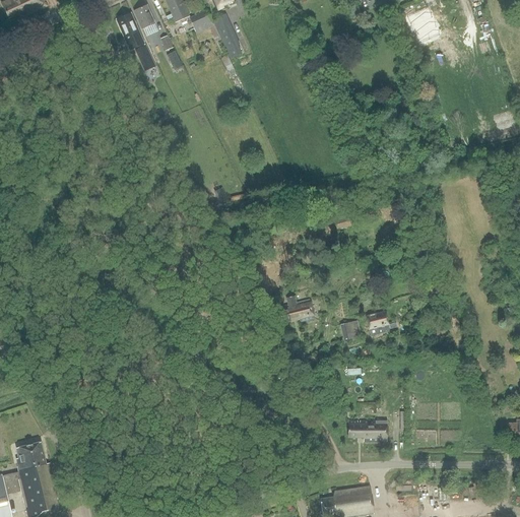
[(28,14),(48,6),(45,0),(7,0),(3,2),(10,18),(26,11),(28,14)]
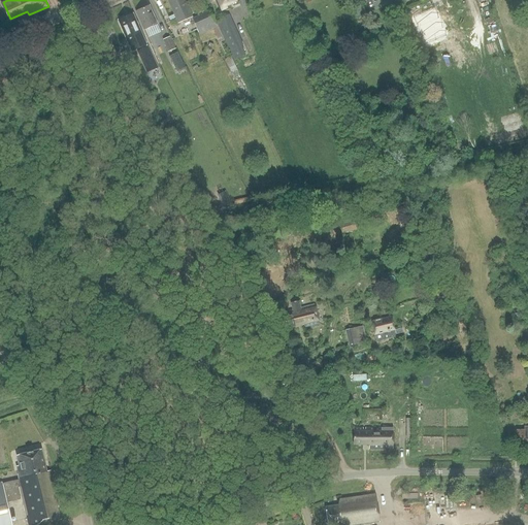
[(168,0),(178,21),(192,15),(185,0),(168,0)]
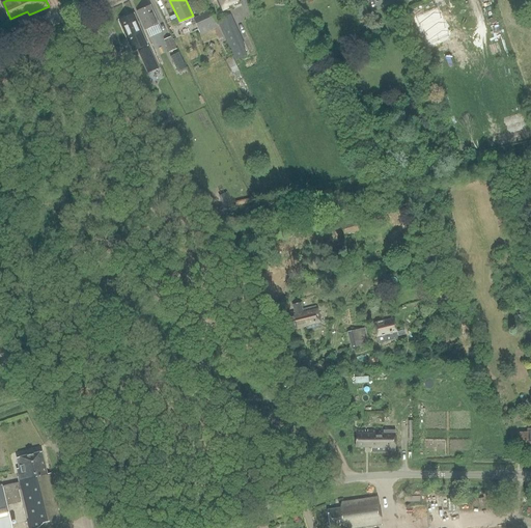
[(362,3),(355,5),(358,15),(365,11),(362,3)]
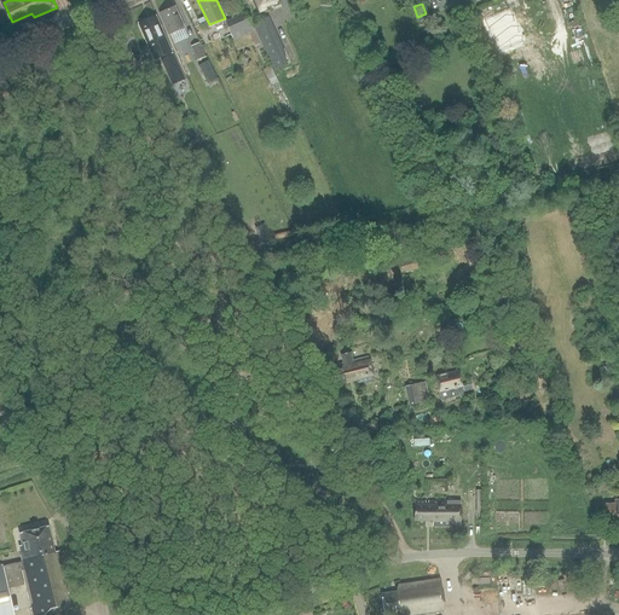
[(482,9),(486,22),(499,18),(495,4),(482,9)]
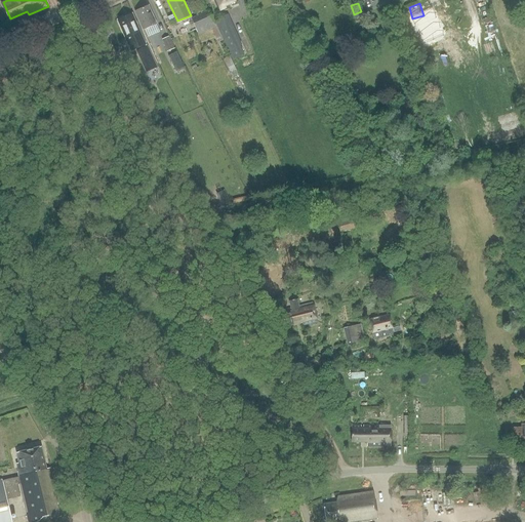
[(144,28),(155,23),(148,6),(136,10),(144,28)]
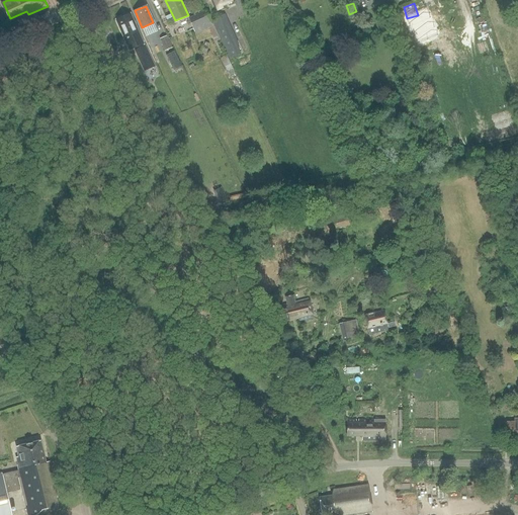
[(214,39),(219,37),(210,19),(211,19),(205,7),(189,15),(196,31),(208,26),(214,39)]
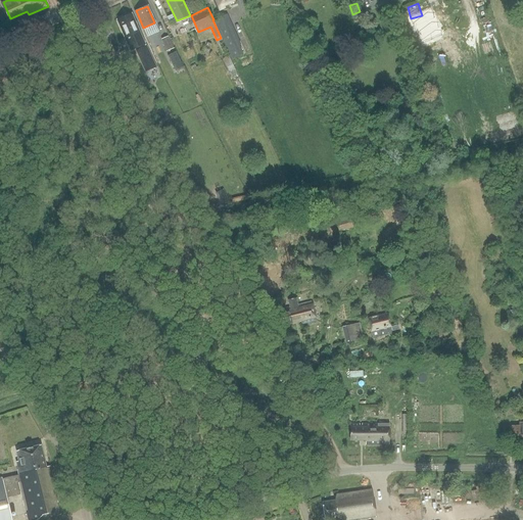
[(131,11),(117,17),(131,48),(144,42),(131,11)]
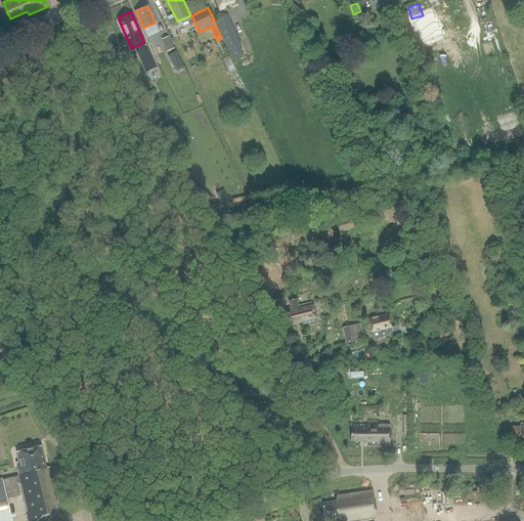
[(213,19),(221,38),(223,37),(232,56),(244,51),(239,43),(242,42),(227,11),(214,17),(215,18),(214,19),(213,19)]
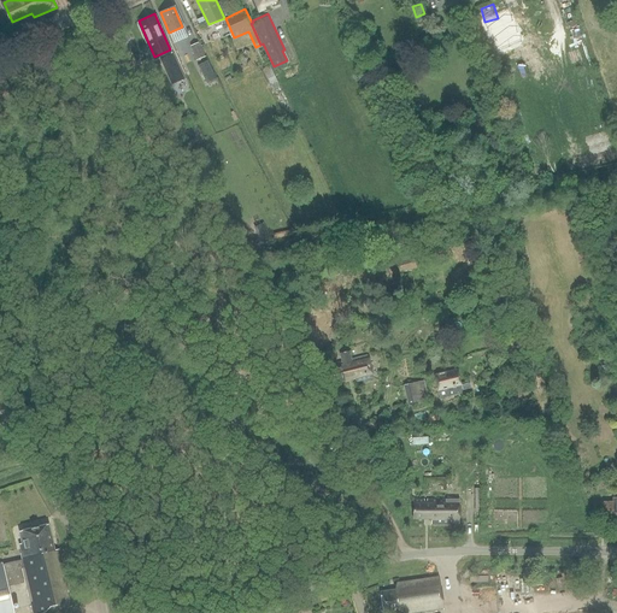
[(199,40),(191,43),(197,58),(205,54),(199,40)]
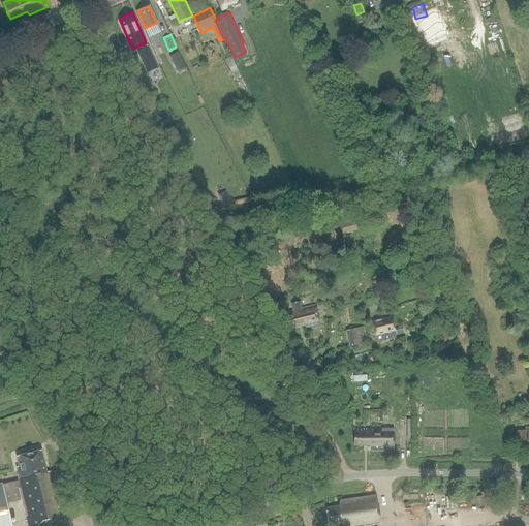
[(150,43),(138,49),(148,69),(158,64),(150,43)]
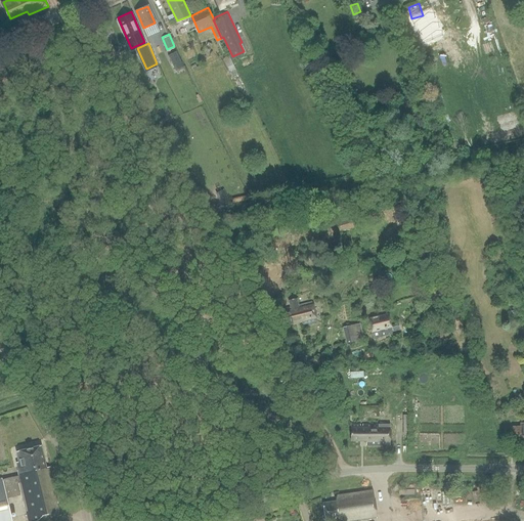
[(176,49),(168,53),(175,69),(183,64),(176,49)]
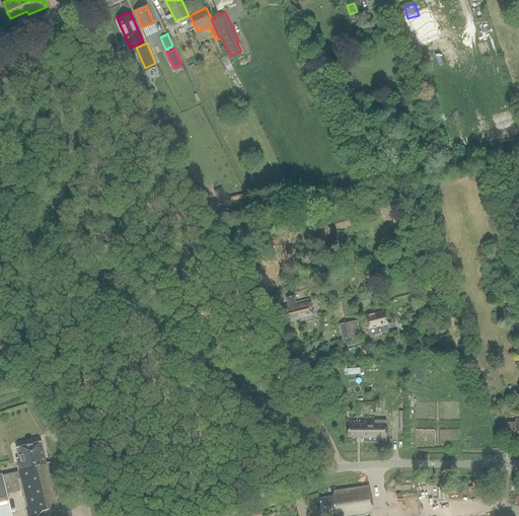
[(227,53),(221,55),(228,69),(229,73),(235,70),(234,68),(227,53)]
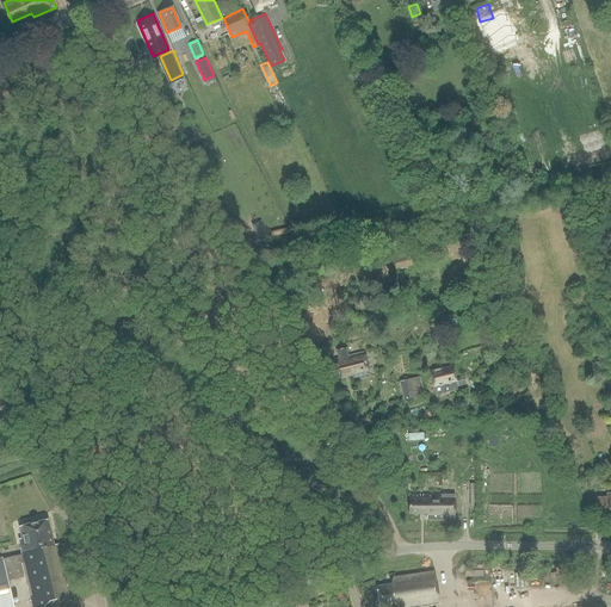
[(260,218),(252,222),(258,234),(267,230),(260,218)]
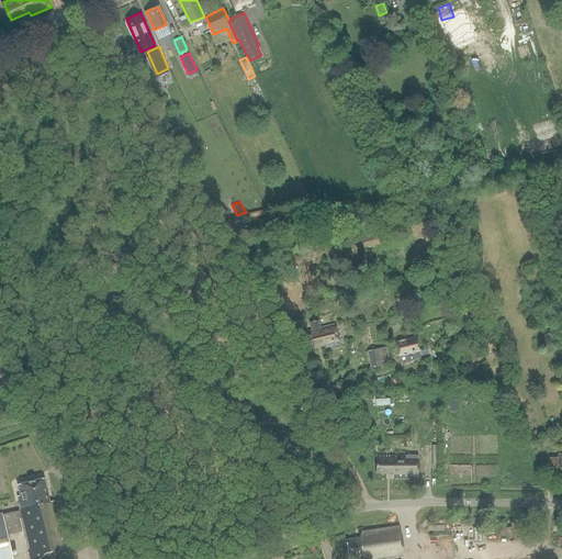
[(361,233),(364,246),(381,242),(378,228),(361,233)]
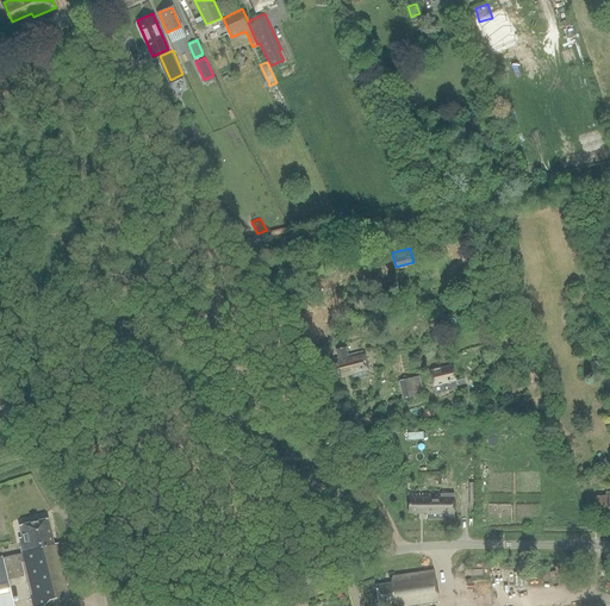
[(353,378),(369,373),(363,353),(349,356),(347,347),(336,350),(337,358),(327,361),(331,378),(352,373),(353,378)]
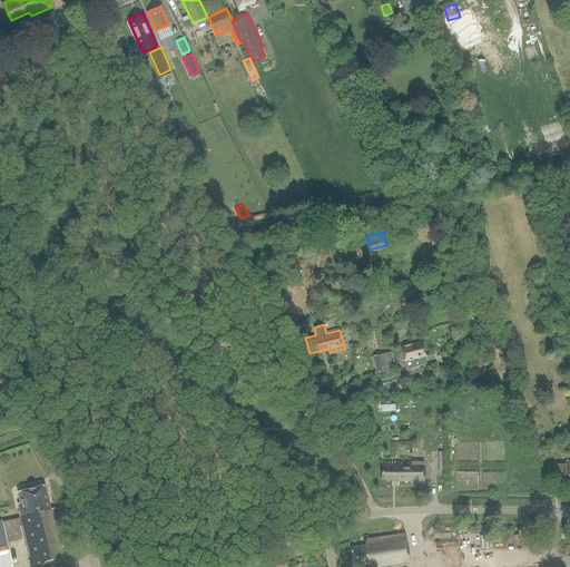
[(406,367),(428,361),(429,360),(429,359),(435,357),(434,351),(426,353),(422,339),(401,344),(406,367)]
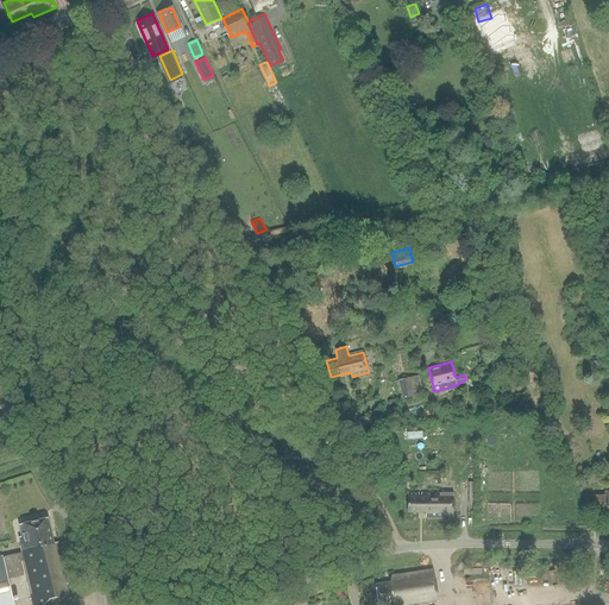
[(397,378),(403,398),(424,392),(418,372),(397,378)]
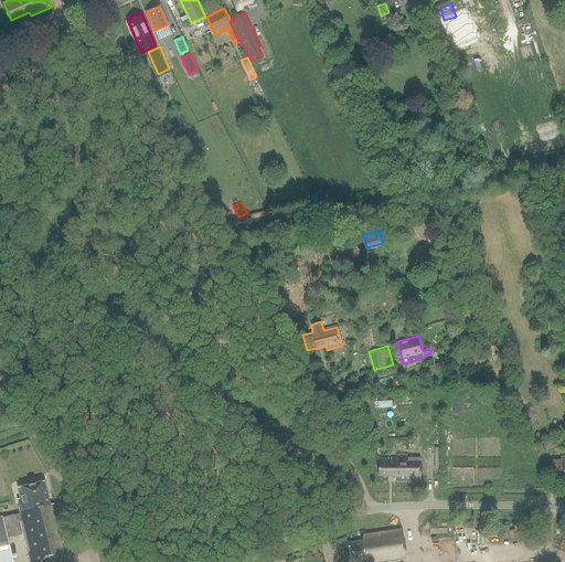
[(424,443),(423,421),(414,422),(415,444),(424,443)]
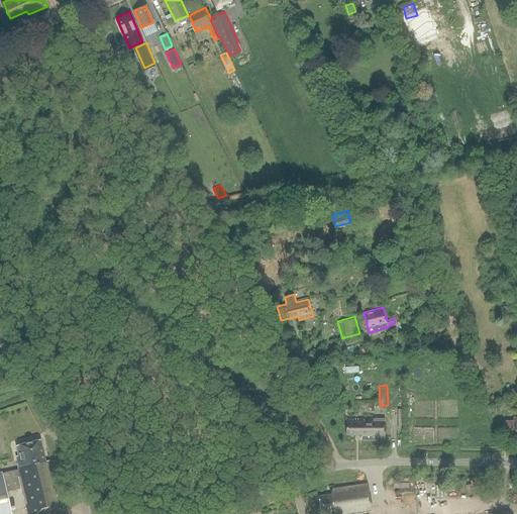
[(363,434),(363,436),(385,436),(384,415),(346,415),(347,433),(363,432),(363,434)]
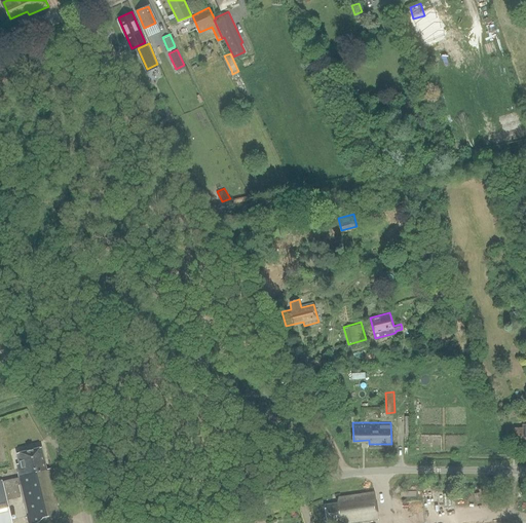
[(524,446),(525,445),(525,423),(523,424),(523,427),(515,427),(515,442),(524,442),(524,446)]
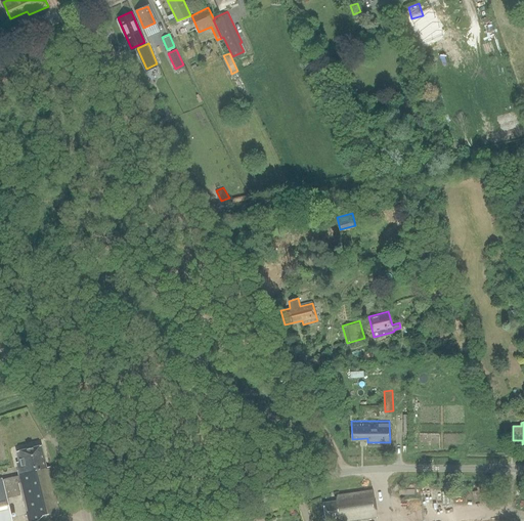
[(30,520),(61,514),(50,465),(47,466),(42,444),(17,450),(19,460),(16,461),(18,469),(17,469),(18,474),(1,478),(1,477),(0,476),(0,520),(11,520),(6,496),(20,493),(17,482),(19,481),(30,520)]
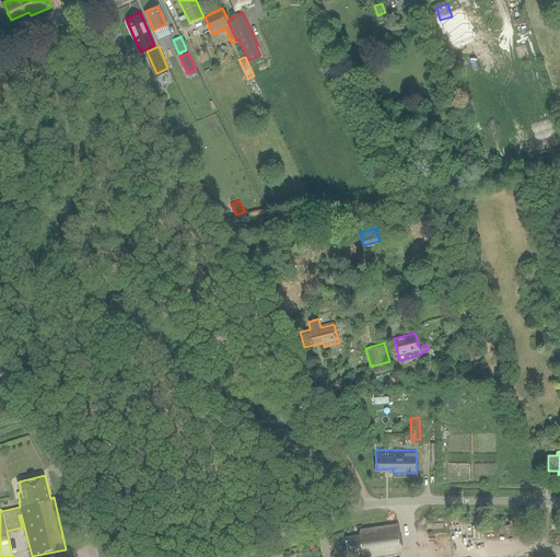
[(362,556),(403,550),(398,520),(362,525),(360,534),(346,536),(349,556),(362,554),(362,556)]
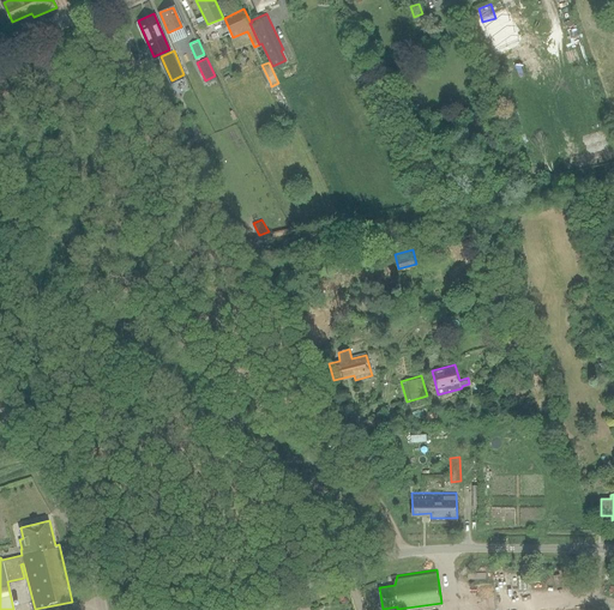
[(515,590),(513,572),(503,573),(504,591),(515,590)]
